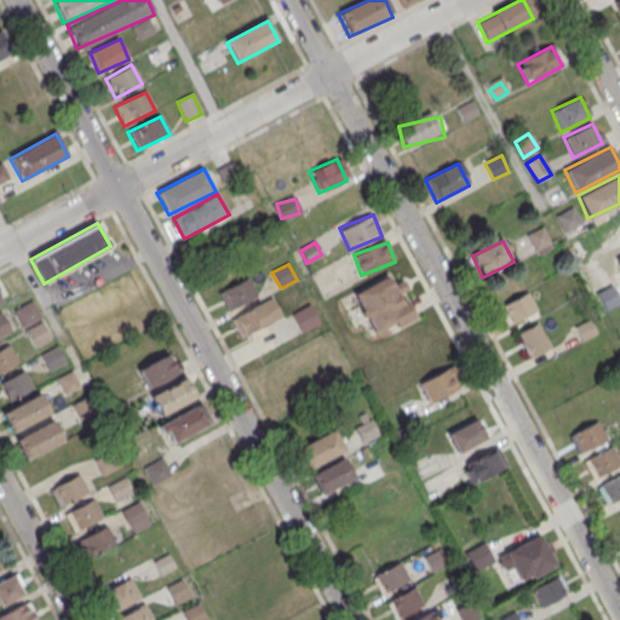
[(372,337),(417,319),(399,275),(355,293),(372,337)]
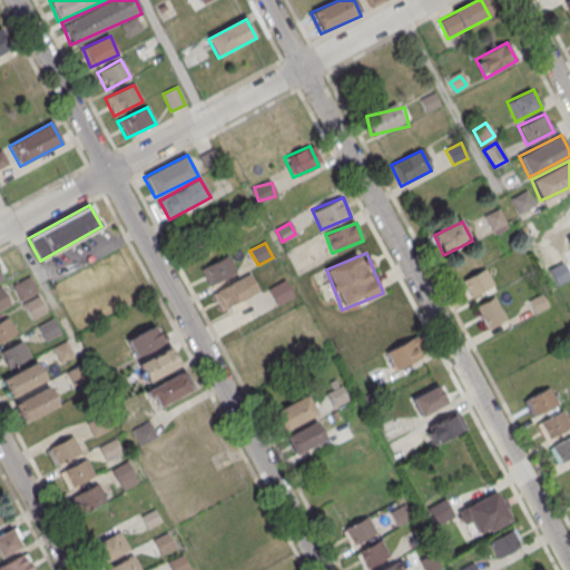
[(209,286),(236,272),(227,255),(200,269),(209,286)]
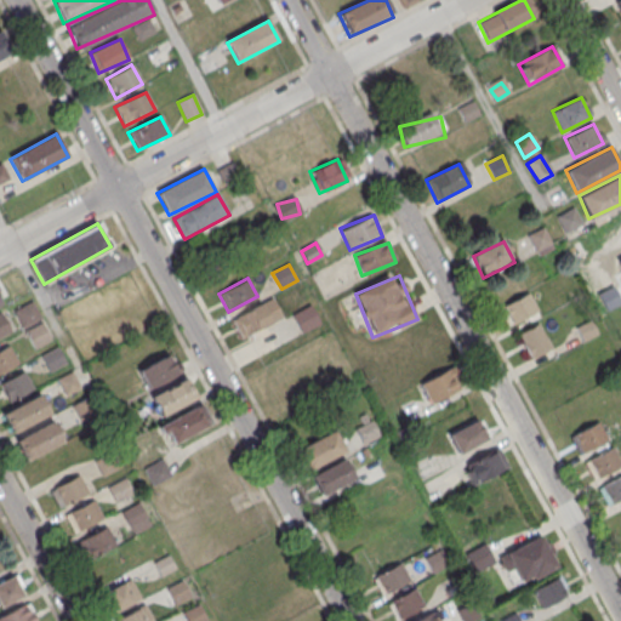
[(513,328),(539,314),(528,294),(503,307),(513,328)]
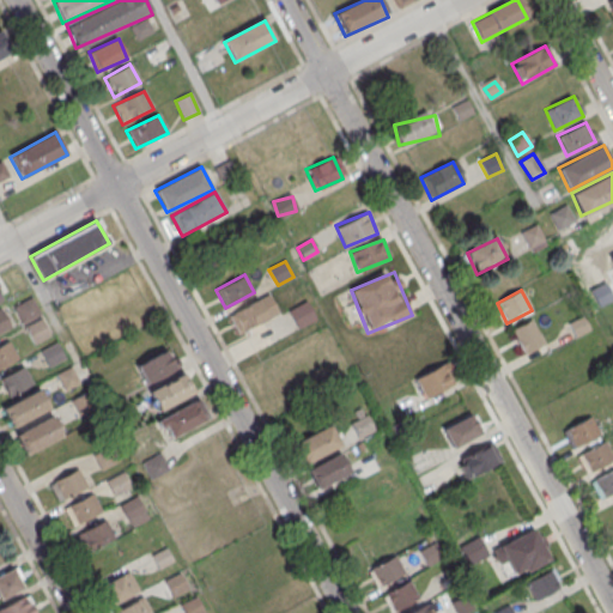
[(240,335),(279,314),(268,293),(229,315),(240,335)]
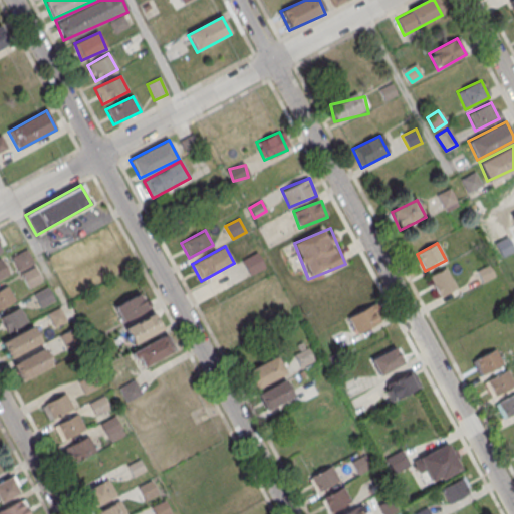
[(242,261),(250,276),(265,267),(257,252),(242,261)]
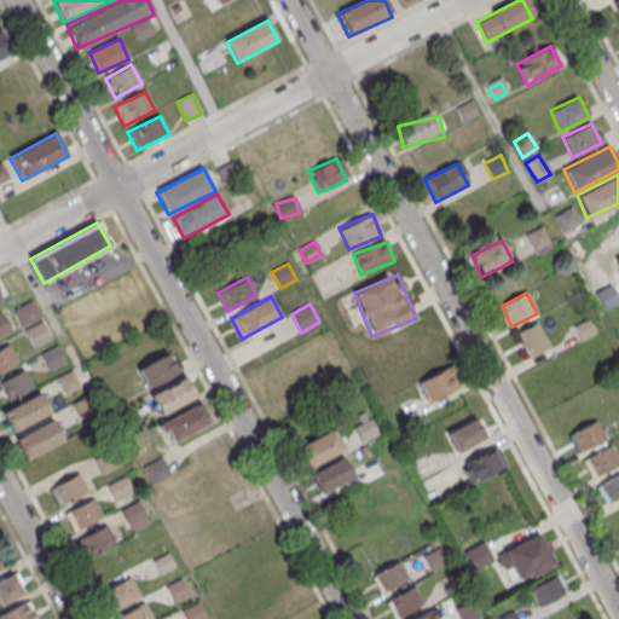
[(594,331),(586,322),(576,329),(582,340),(594,331)]
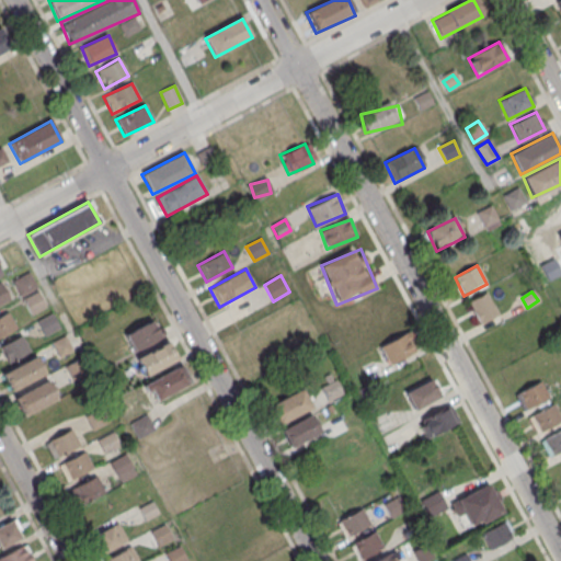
[(479,325),(497,315),(485,294),(467,304),(479,325)]
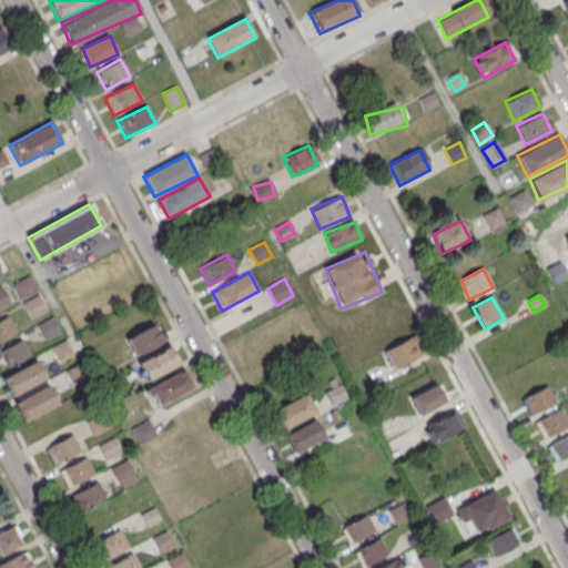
[(0,340),(16,337),(11,317),(0,318),(0,340)]
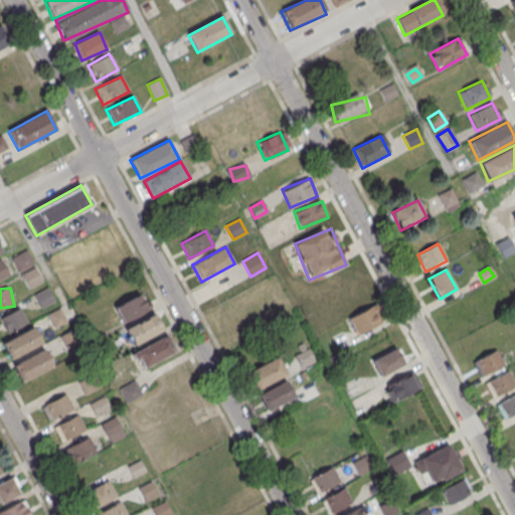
[(54,302),(48,289),(35,295),(41,308),(54,302)]
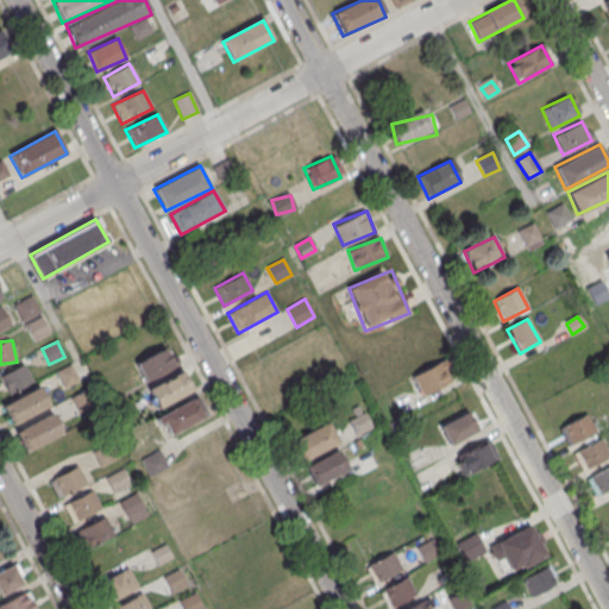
[(145,382),(175,368),(165,347),(136,363),(145,382)]
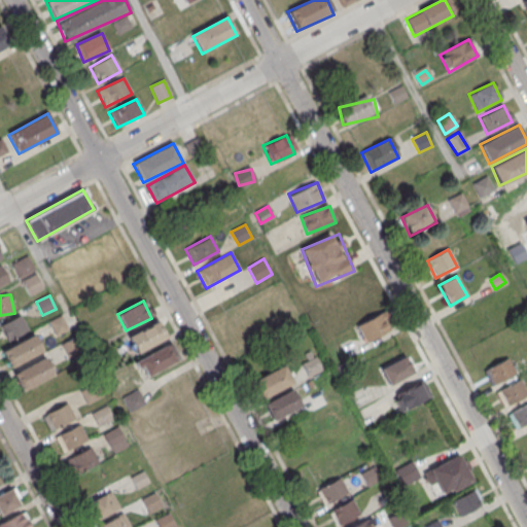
[(355,325),(363,342),(392,329),(383,312),(355,325)]
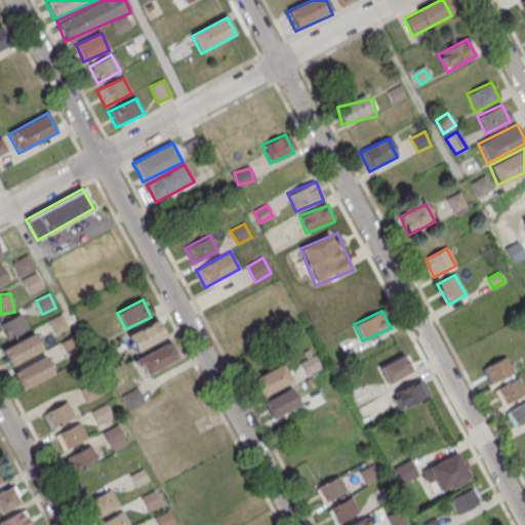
[(29,328),(21,314),(0,324),(0,328),(6,340),(29,328)]
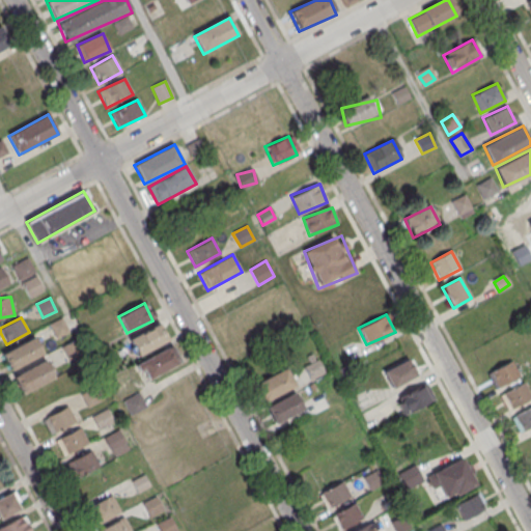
[(137,358),(168,341),(159,324),(128,340),(137,358)]
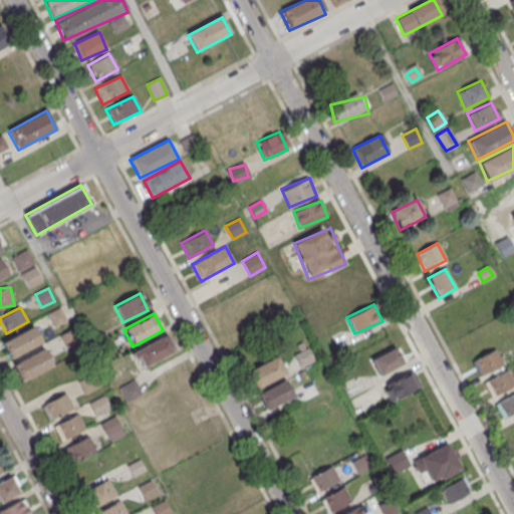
[(8,358),(41,344),(34,328),(1,341),(8,358)]
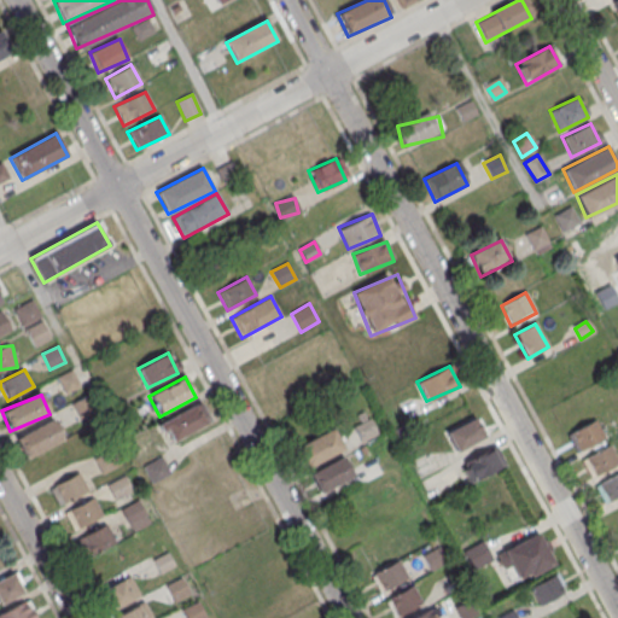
[(211,423),(199,403),(162,425),(173,444),(211,423)]
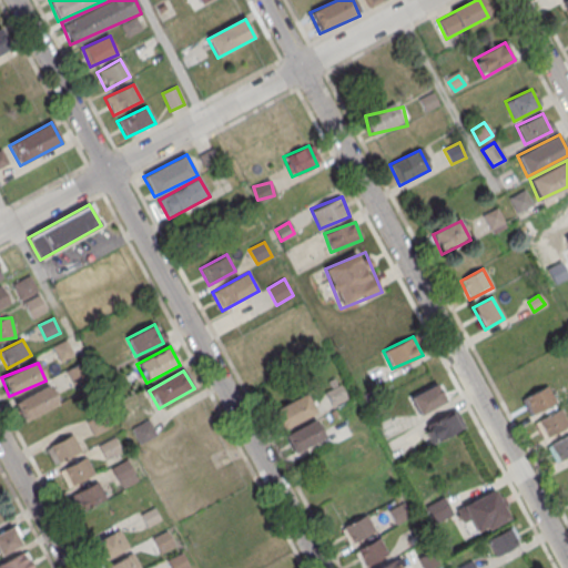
[(411,395),(419,415),(446,403),(437,383),(411,395)]
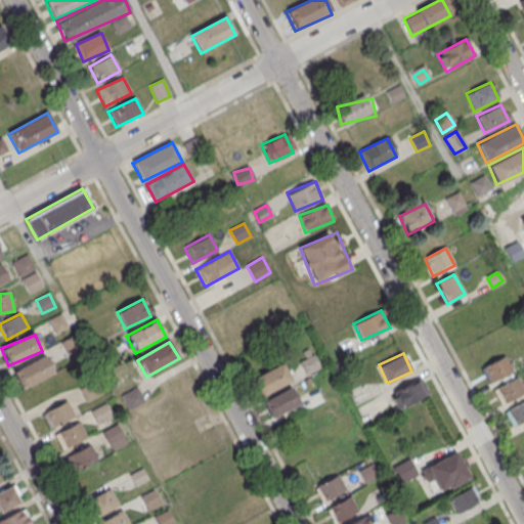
[(505,356),(483,367),(491,383),(513,372),(505,356)]
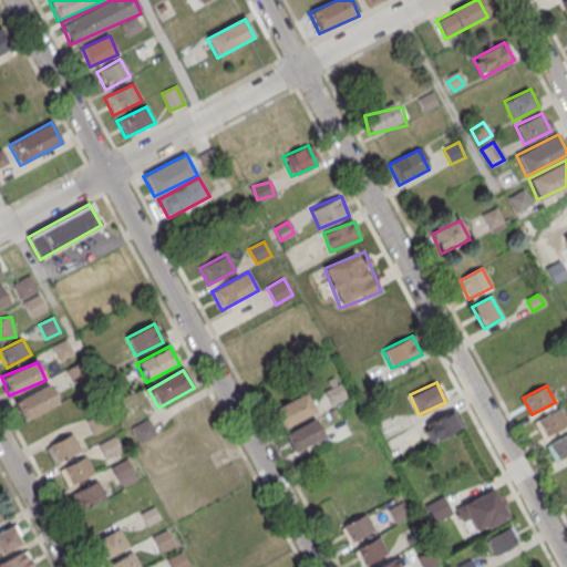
[(23,422),(58,405),(49,387),(14,403),(23,422)]
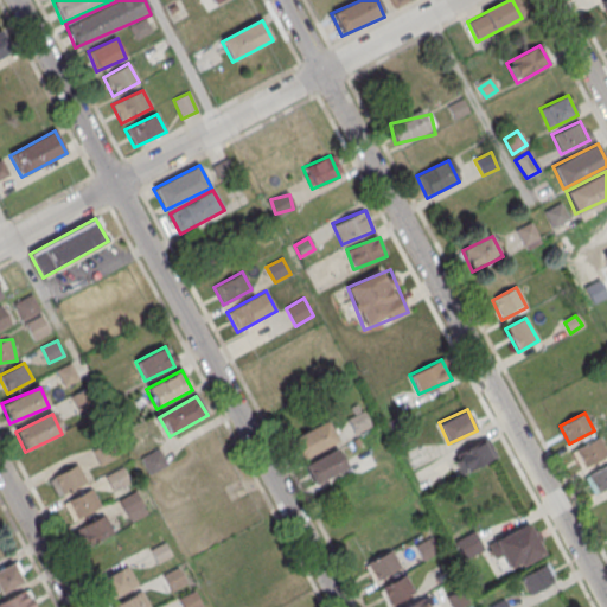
[(300,462),(339,442),(327,421),(288,440),(300,462)]
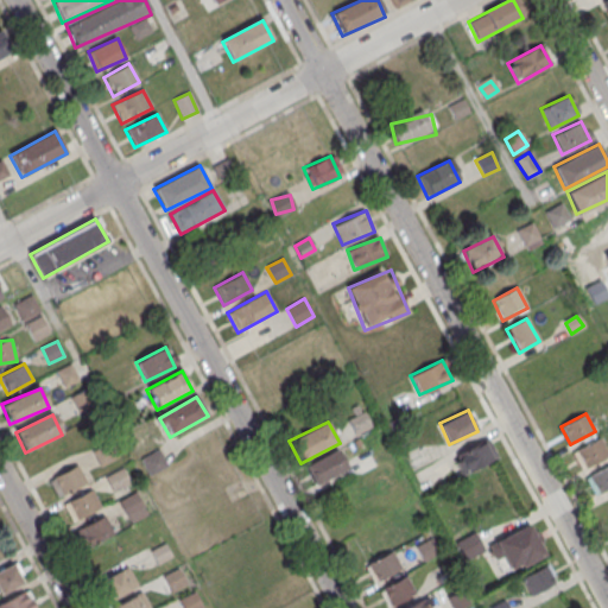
[(572,451),(582,472),(607,458),(607,454),(600,438),(572,451)]
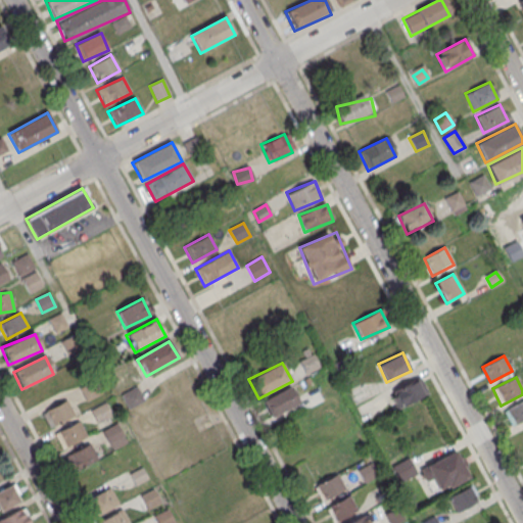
[(425,395),(418,380),(390,393),(397,409),(425,395)]
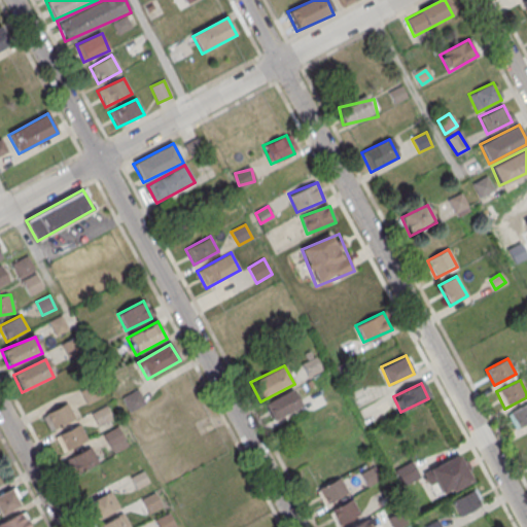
[(265,406),(273,423),(302,409),(293,391),(265,406)]
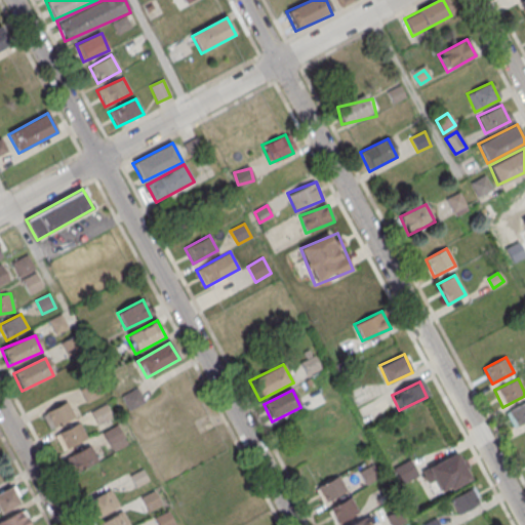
[(50,431),(74,416),(66,403),(43,416),(50,431)]
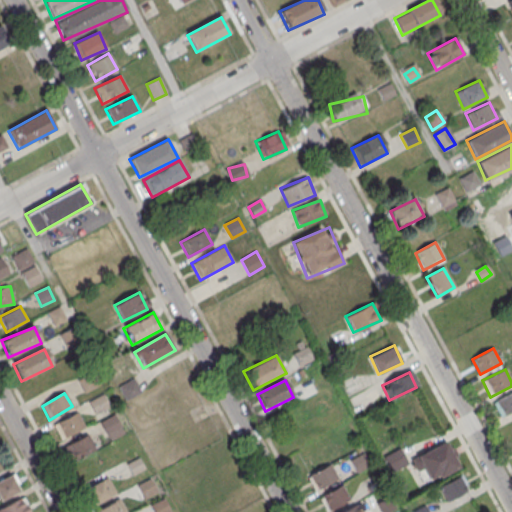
[(511,412),(511,393),(494,403),(501,418),(511,412)]
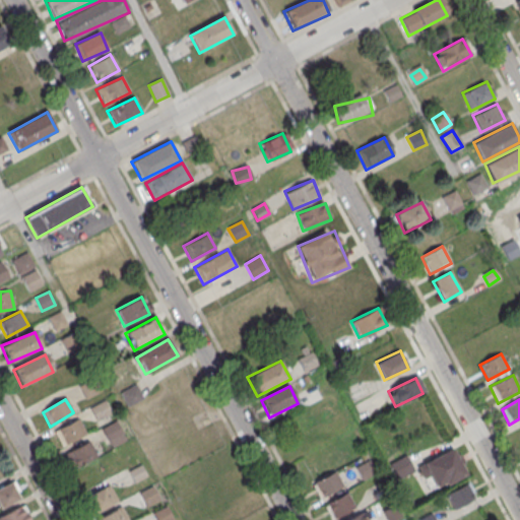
[(63,448),(86,434),(77,419),(54,433),(63,448)]
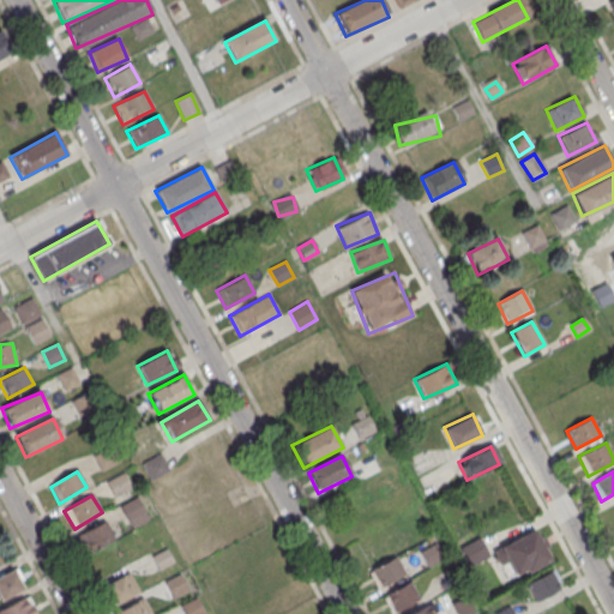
[(107,524),(79,537),(86,554),(115,541),(107,524)]
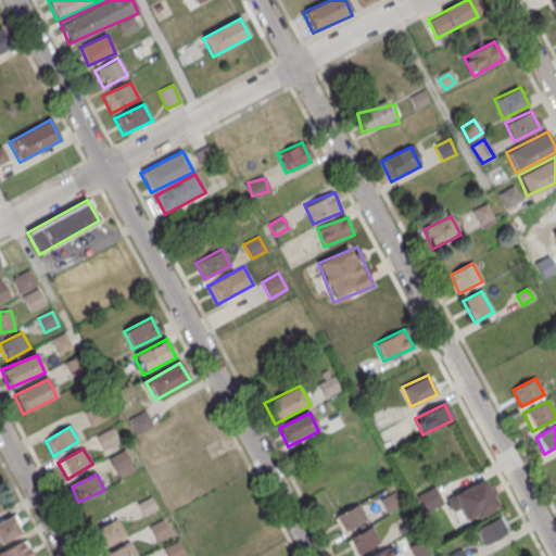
[(469,527),(498,502),(479,479),(450,503),(469,527)]
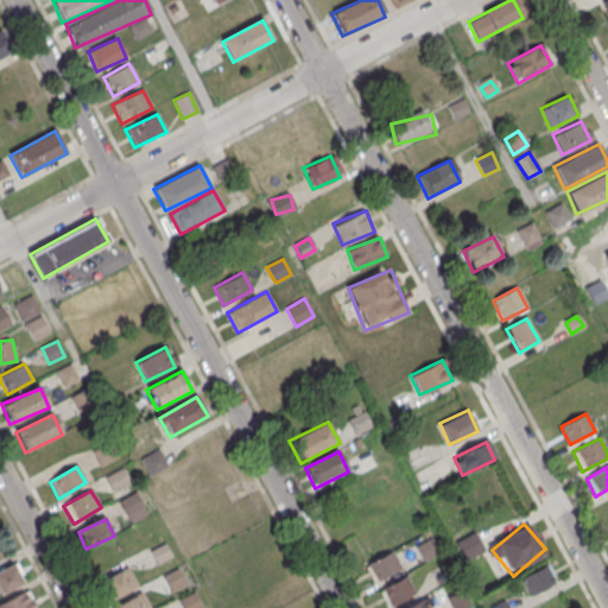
[(373,583),(401,575),(394,551),(367,559),(373,583)]
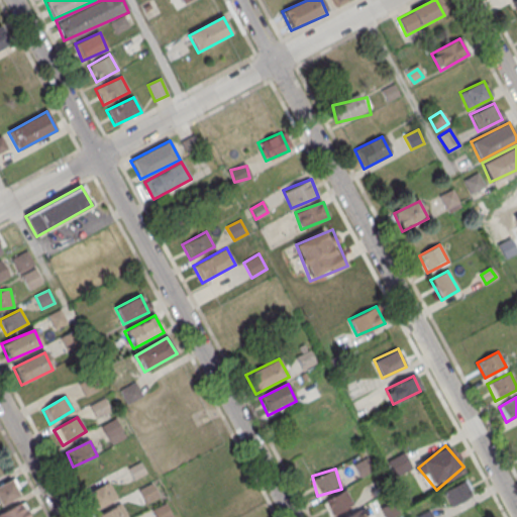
[(0,485),(0,506),(2,509),(19,492),(6,479),(0,485)]
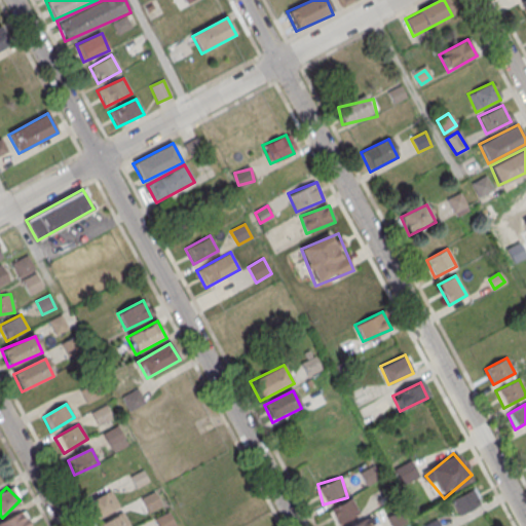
[(451,498),(458,516),(480,506),(473,489),(451,498)]
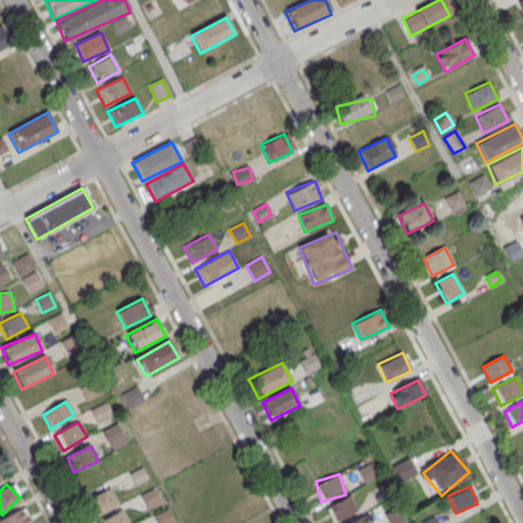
[(85,500),(95,517),(117,504),(107,487),(85,500)]
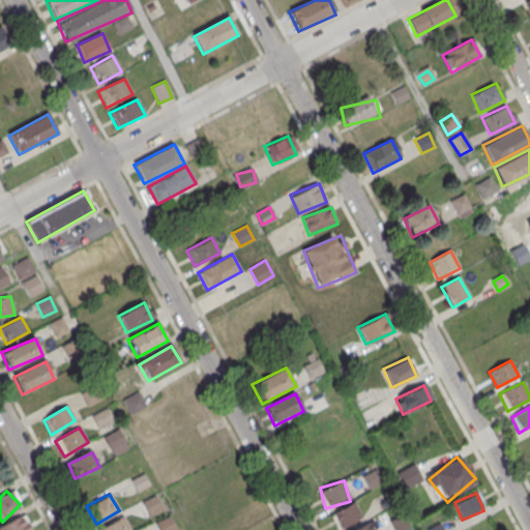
[(339,529),(362,520),(355,505),(332,516),(337,529),(339,529)]
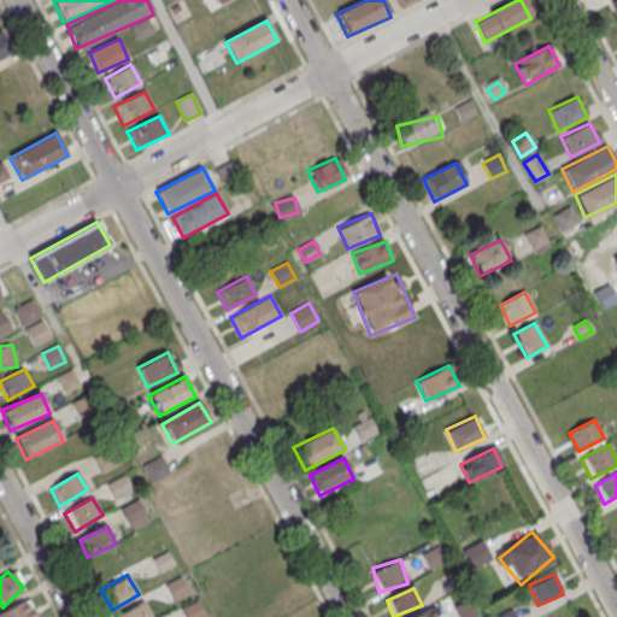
[(117,616),(152,616),(144,601),(117,616)]
